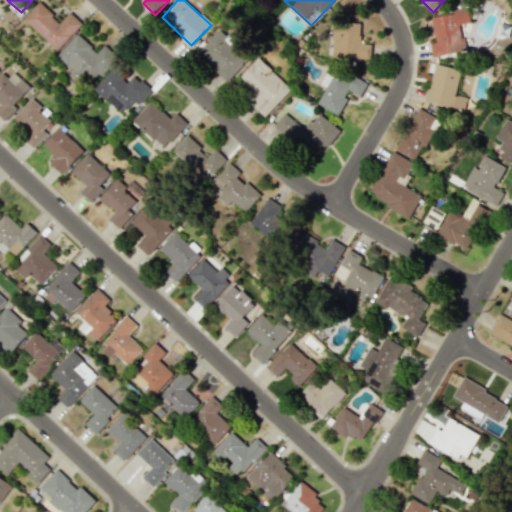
[(82,24),(69,12),(60,22),(39,2),(23,19),(56,50),(82,24)]
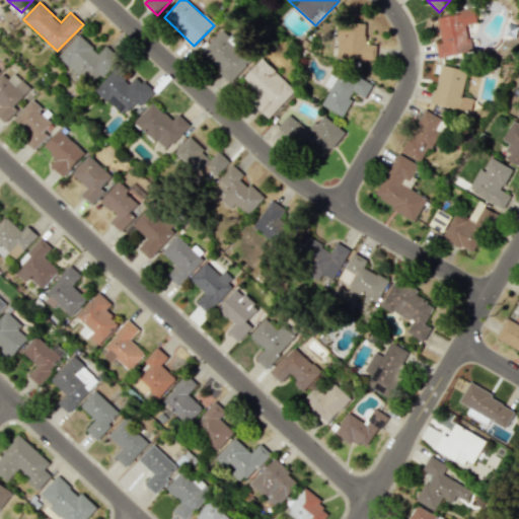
[(438,58),(470,53),(466,24),(477,22),(474,9),(437,15),(442,43),(436,44),(438,58)]
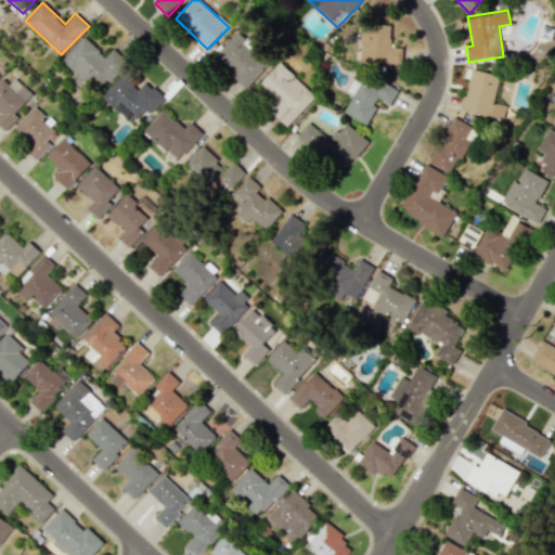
[(401,63),(401,51),(389,50),(389,25),(361,24),(360,63),(401,63)]
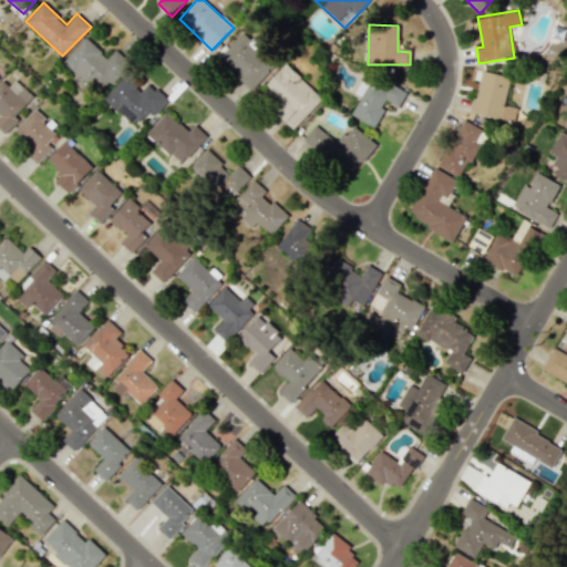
[(253,89),(278,61),(244,30),(218,58),(253,89)]
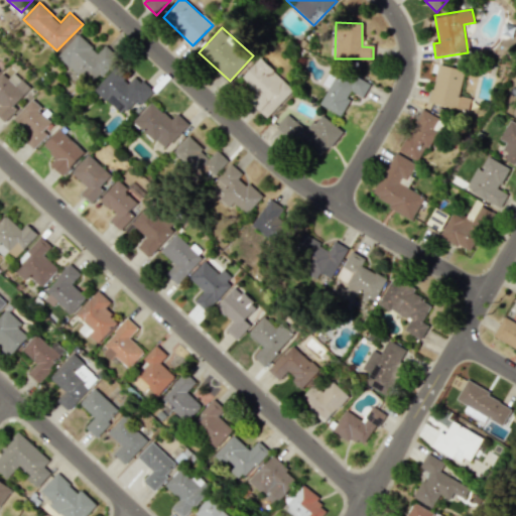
[(57,55),(90,86),(117,58),(105,46),(98,53),(78,34),(57,55)]
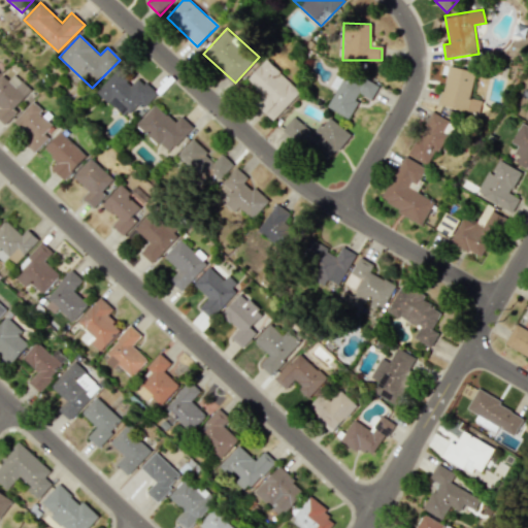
[(262,94),(254,103),(273,121),(300,91),(265,60),(246,79),(262,94)]
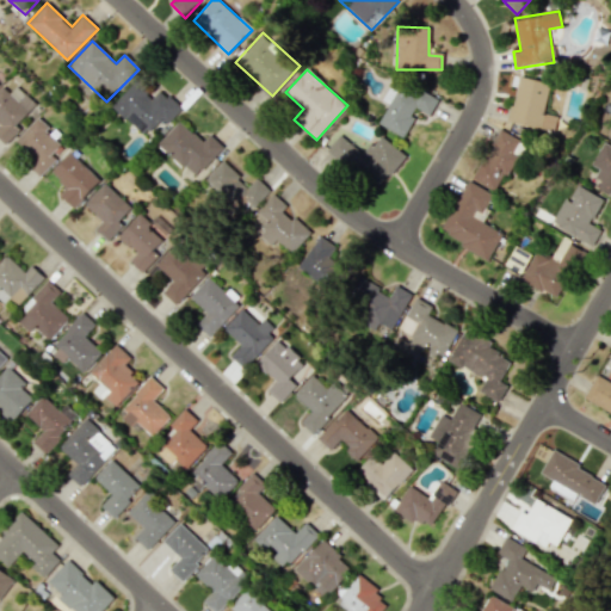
[(510,123),(555,130),(557,116),(543,113),(549,81),(517,76),(510,123)]
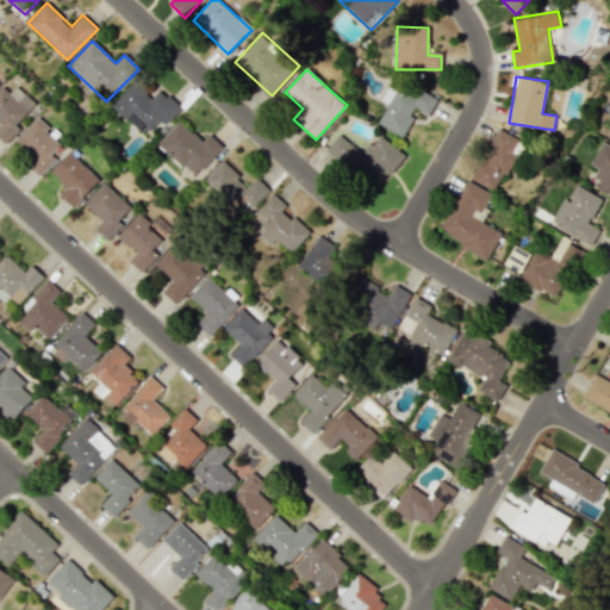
[(180,109),(160,89),(151,98),(134,81),(111,106),(143,136),(160,118),(166,124),(180,109)]
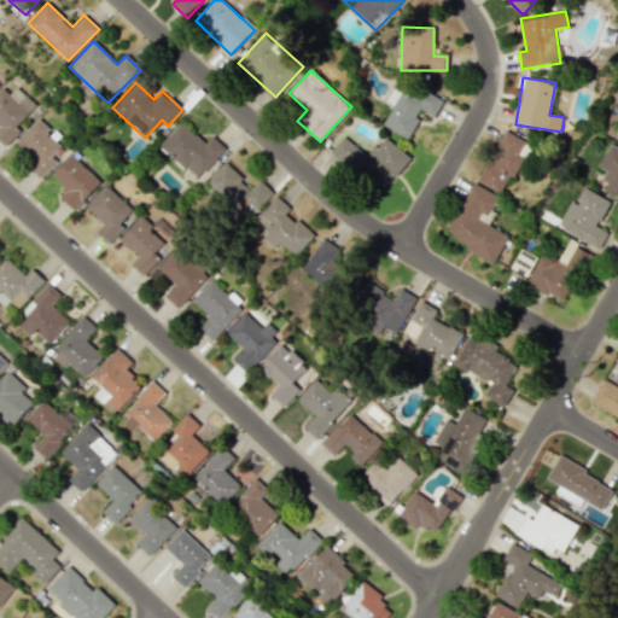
[(39,108),(16,86),(9,93),(3,87),(0,89),(0,141),(3,145),(39,108)]
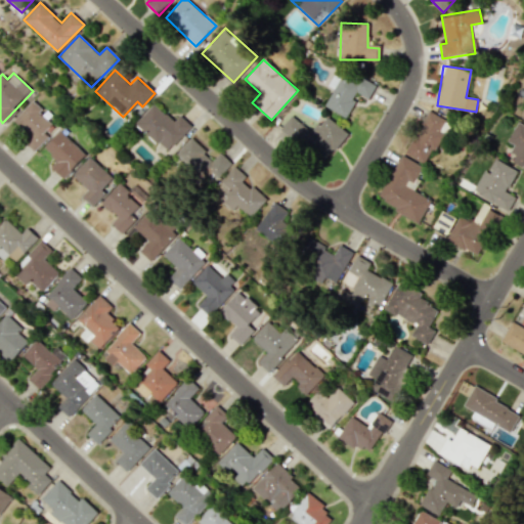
[(324,106),(346,117),(357,93),(368,99),(376,85),(358,76),(355,83),(335,73),(328,86),(333,88),(324,106)]
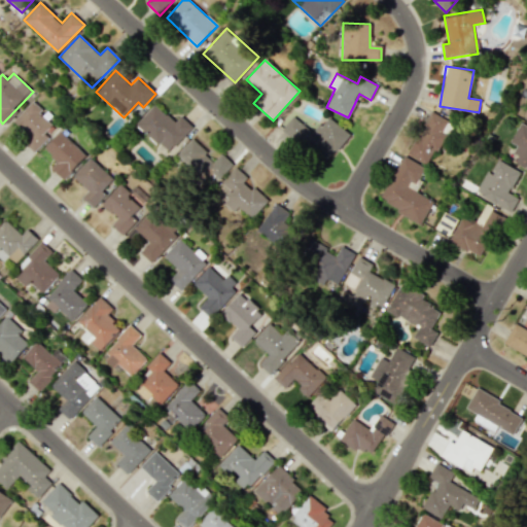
[(33,151),(56,127),(30,103),(13,120),(30,136),(24,143),(33,151)]
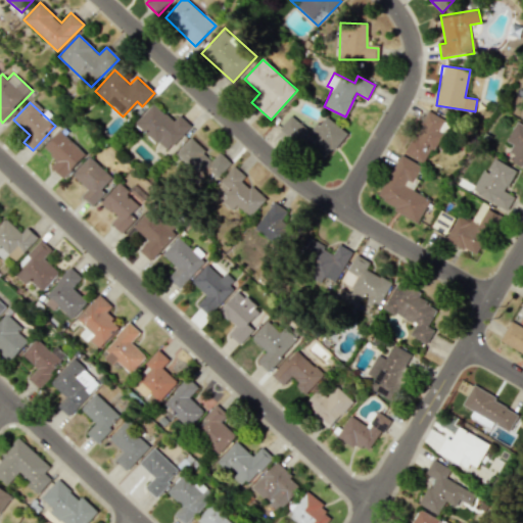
[(191,126),(179,115),(173,122),(153,103),(135,124),(165,152),(191,126)]
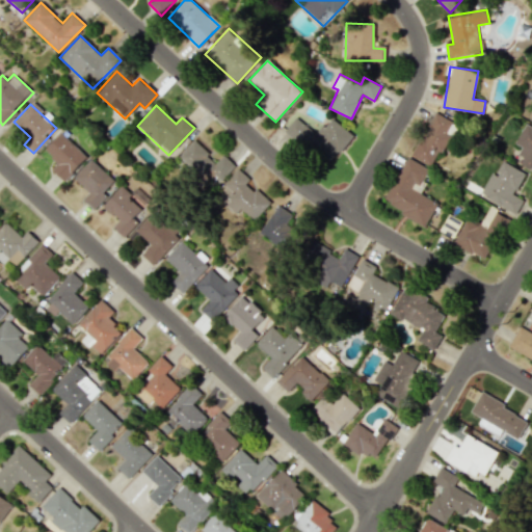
[(454,122),(434,112),(413,156),(431,166),(454,122)]
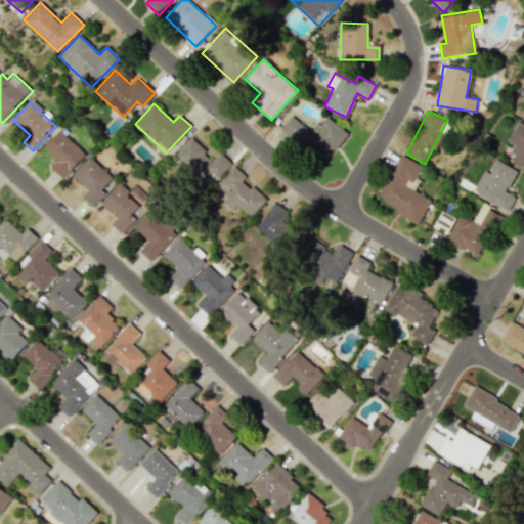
[(347,132),(324,116),(313,132),(290,116),(279,129),(325,162),(347,132)]
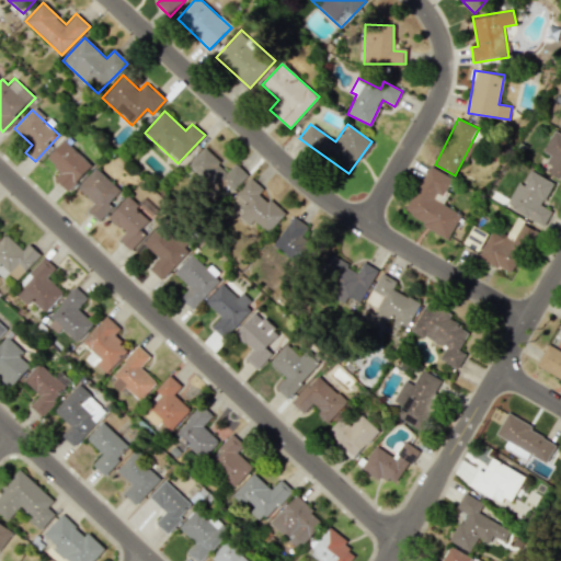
[(542,152),(549,155),(545,163),(551,165),(548,172),(560,178),(560,135),(552,132),(542,152)]
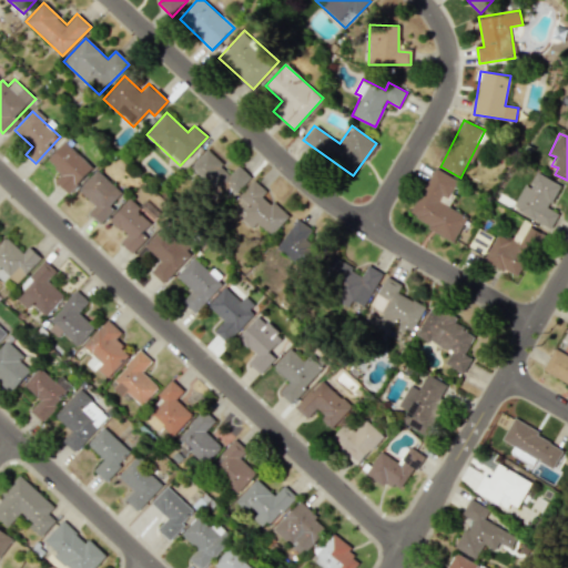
[(47,161),(61,174),(54,181),(68,193),(92,168),(64,142),(47,161)]
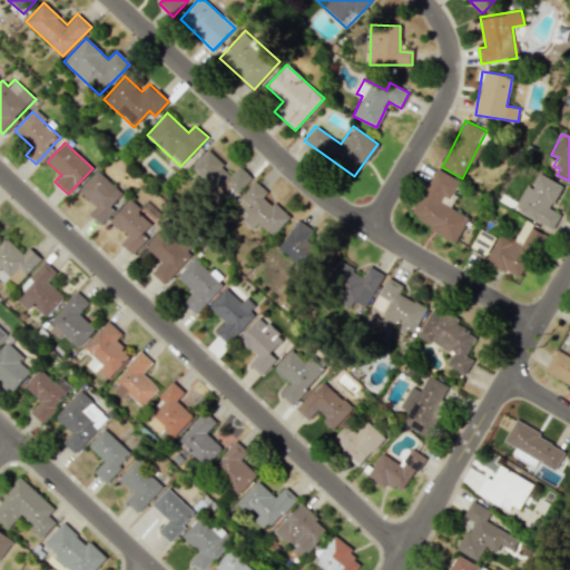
[(232,173),(206,150),(190,168),(220,195),(225,189),(234,197),(252,177),(238,166),(232,173)]
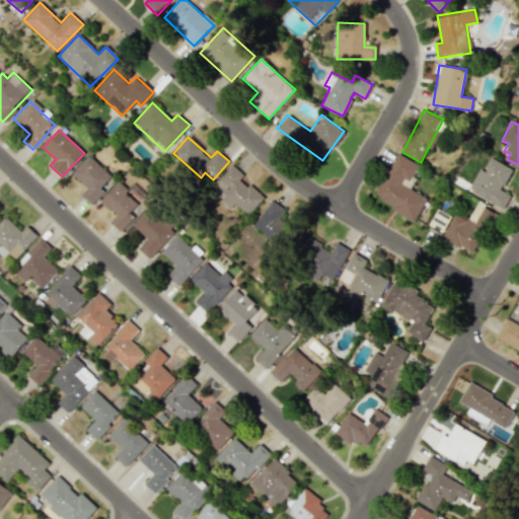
[(427,198),(402,184),(405,179),(410,181),(419,165),(397,153),(373,198),(415,220),(427,198)]
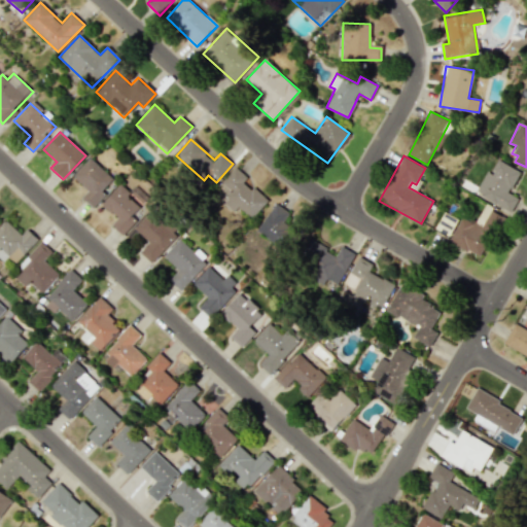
[(81,198),(93,208),(106,194),(103,190),(113,179),(90,157),(72,176),(88,190),(81,198)]
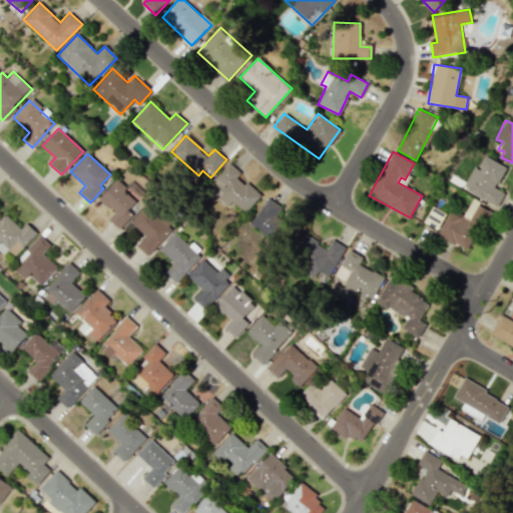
[(506,166),(485,155),(478,168),(473,166),(462,187),(497,206),(504,192),(495,187),(506,166)]
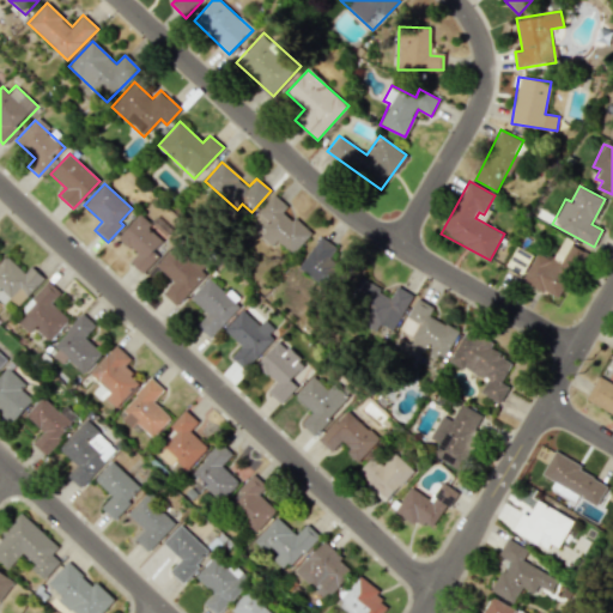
[(292,254),(311,235),(284,210),(286,206),(273,194),(258,212),(269,223),(259,235),(272,247),(278,241),(292,254)]
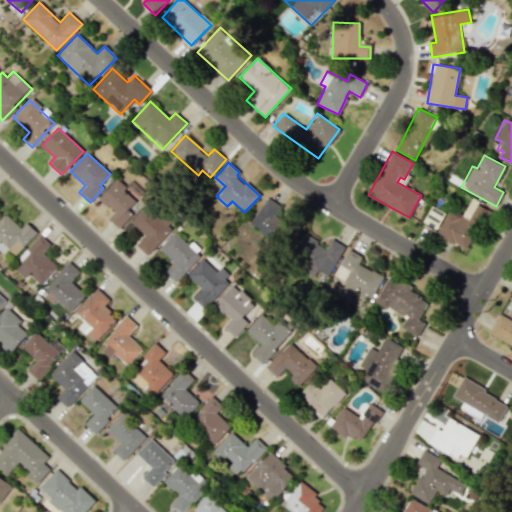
[(108,218),(118,228),(147,197),(130,181),(125,186),(117,178),(99,198),(114,212),(108,218)]
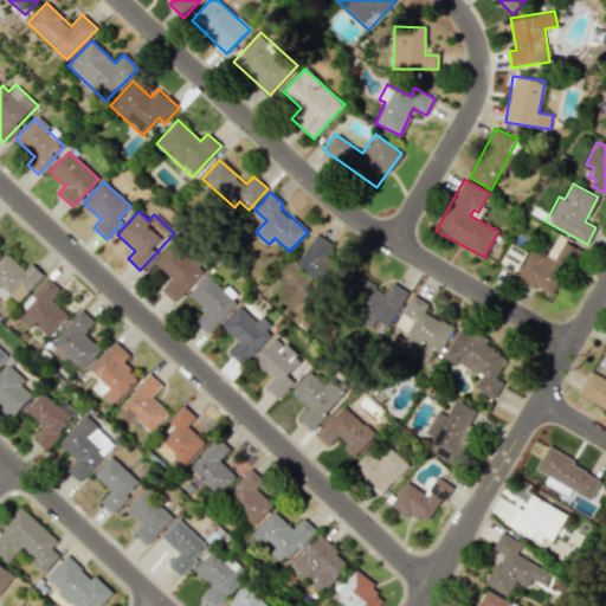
[(295,264),(328,289),(349,260),(316,236),(295,264)]
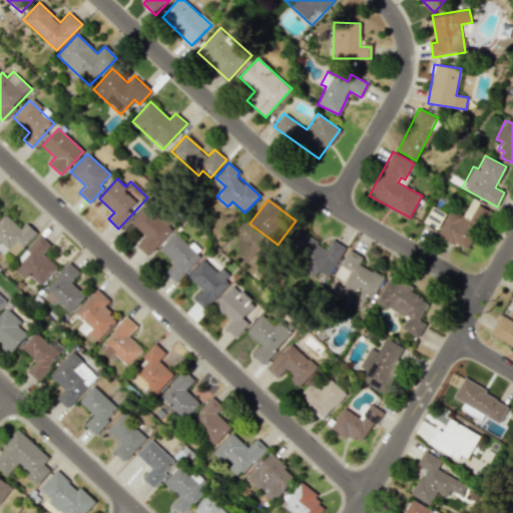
[(436,234),(468,250),(489,208),(472,199),(463,216),(449,209),(436,234)]
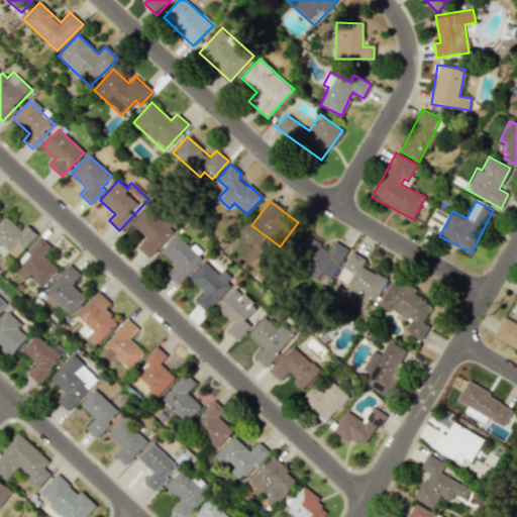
[(146,237),(137,247),(147,257),(176,227),(150,203),(131,223),(146,237)]
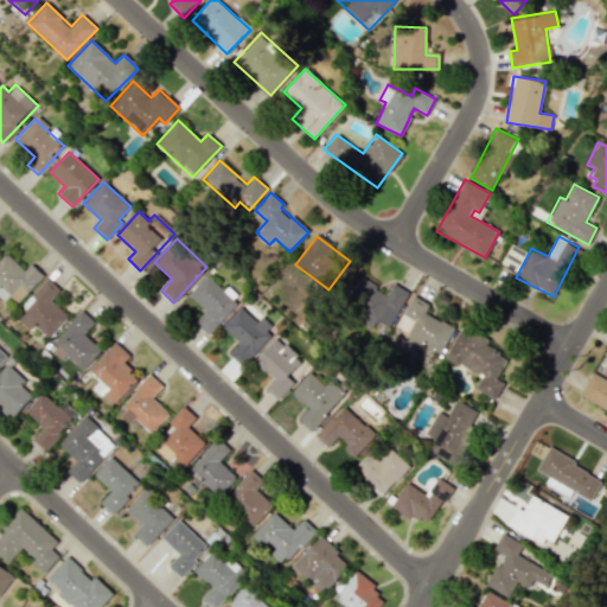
[(500,262),(517,273),(528,254),(512,244),(500,262)]
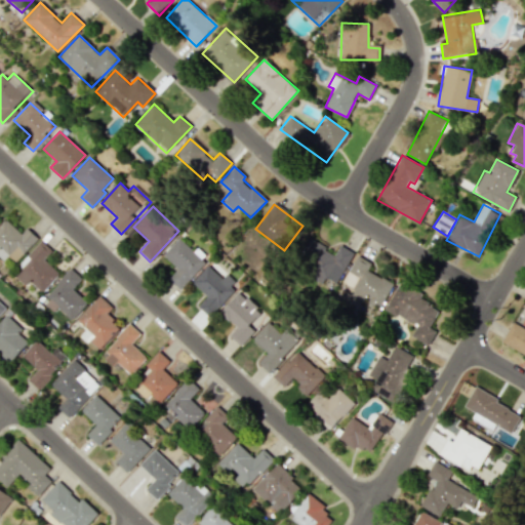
[(15,263),(38,238),(27,228),(22,234),(6,219),(0,226),(0,256),(5,261),(9,257),(15,263)]
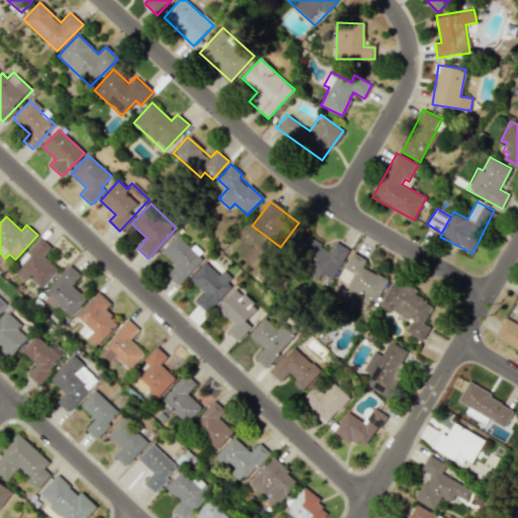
[(166,275),(177,285),(204,256),(193,245),(190,248),(176,234),(160,251),(175,265),(166,275)]
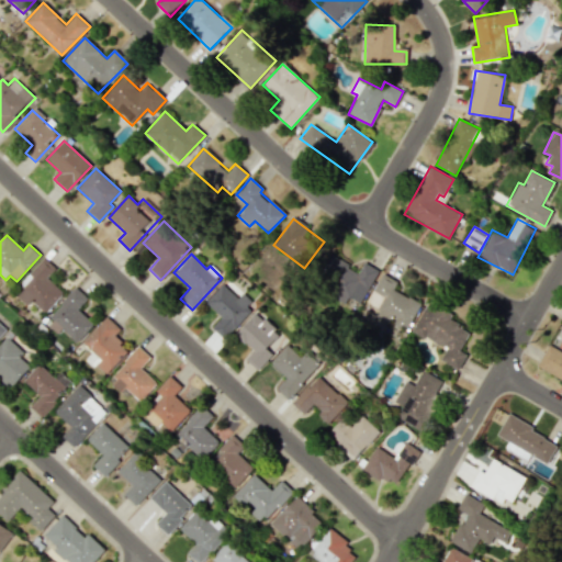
[(360,304),(378,270),(363,262),(359,271),(329,255),(317,277),(332,284),(327,294),(346,304),(349,298),(360,304)]
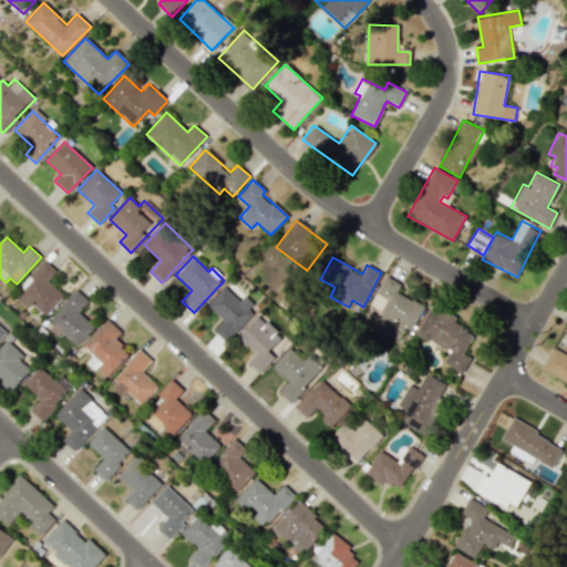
[(55,270),(45,261),(13,296),(28,308),(32,302),(47,316),(64,296),(47,279),(55,270)]
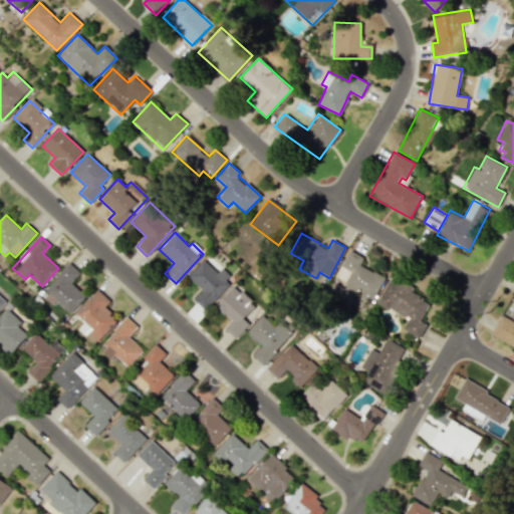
[(335,277),(347,283),(343,289),(356,296),(357,294),(372,302),(384,277),(359,265),(363,258),(348,250),(335,277)]
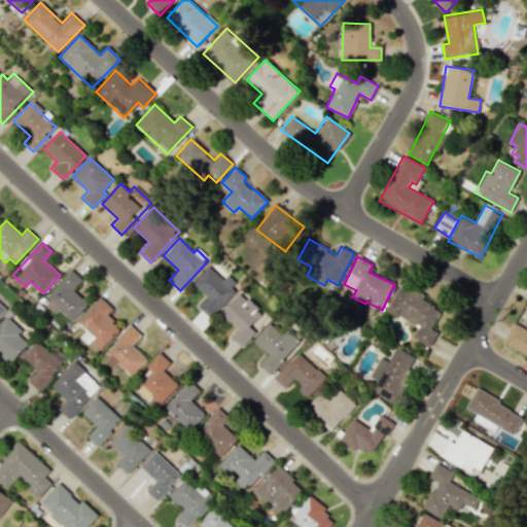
[(208,297),(199,307),(210,317),(239,285),(227,275),(222,280),(208,267),(192,284),(208,297)]
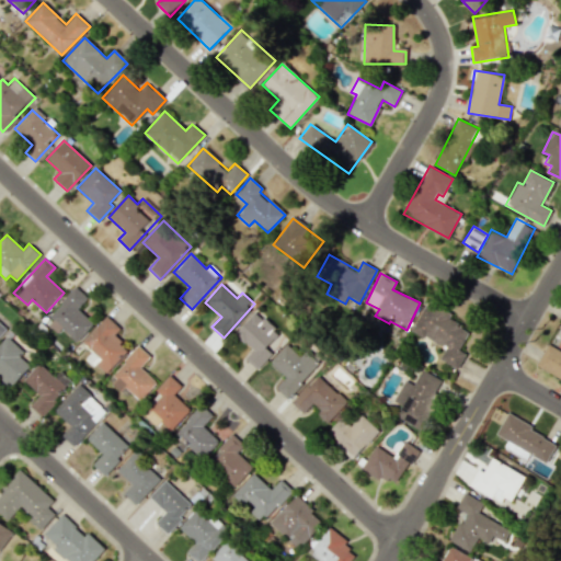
[(77,342),(94,323),(78,309),(88,298),(77,287),(45,321),(57,333),(61,328),(77,342)]
